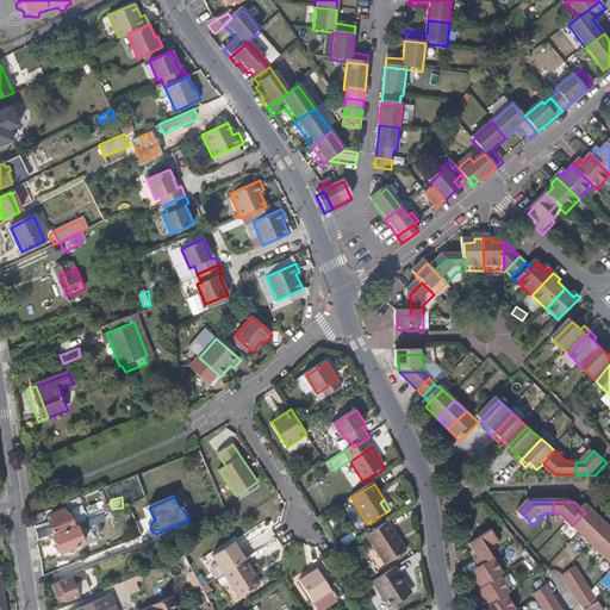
[(585,536),(603,517),(591,506),(585,512),(572,526),(585,536)]
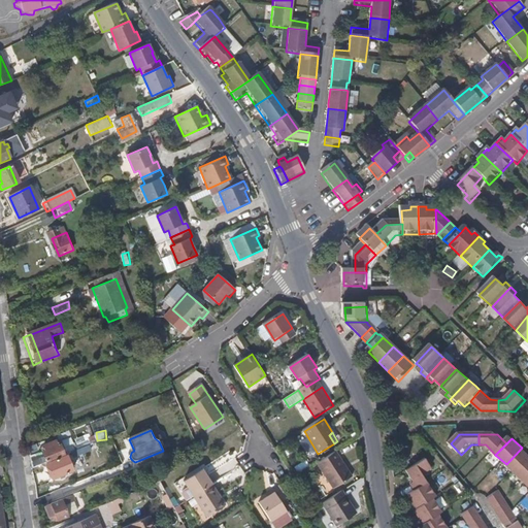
[(75,474),(70,461),(101,449),(98,442),(67,454),(68,456),(46,464),(50,472),(54,483),(75,474)]
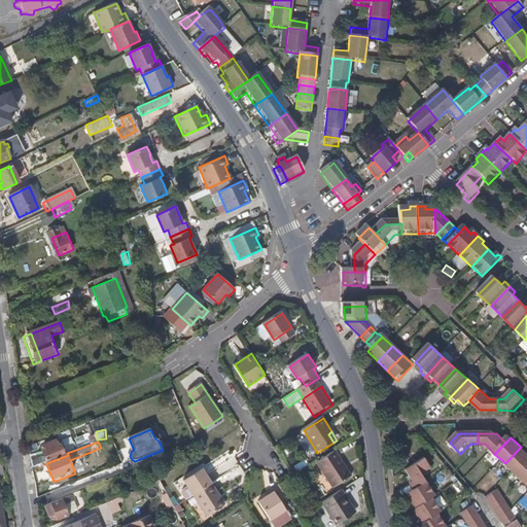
[(64,454),(61,446),(58,448),(56,443),(44,447),(45,452),(42,453),(45,460),(64,454)]
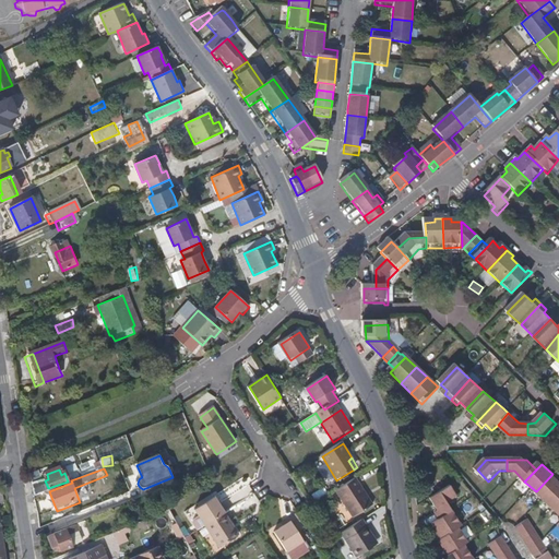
[(547,502),(558,489),(558,480),(552,474),(536,491),(547,502)]
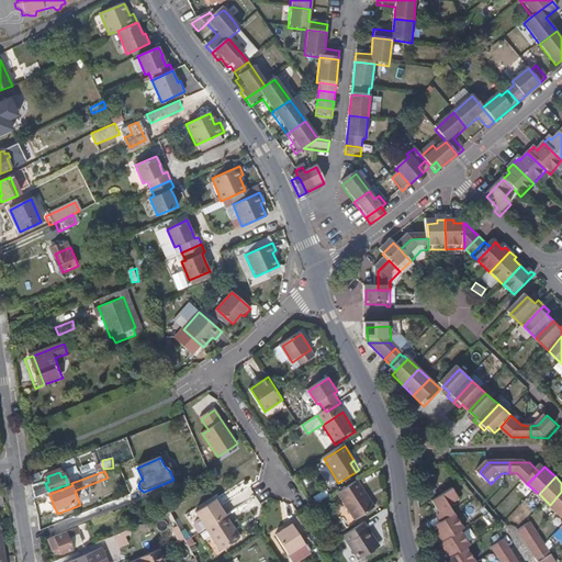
[(48,491),(45,483),(33,487),(34,496),(48,491)]
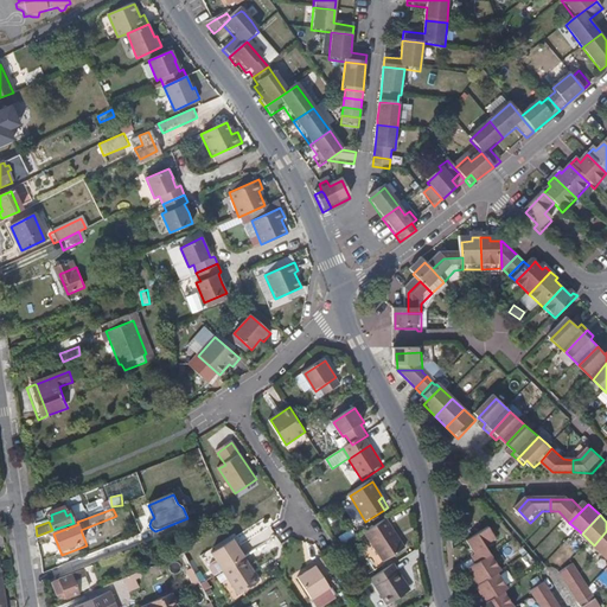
[(403,550),(387,522),(365,535),(383,563),(403,550)]
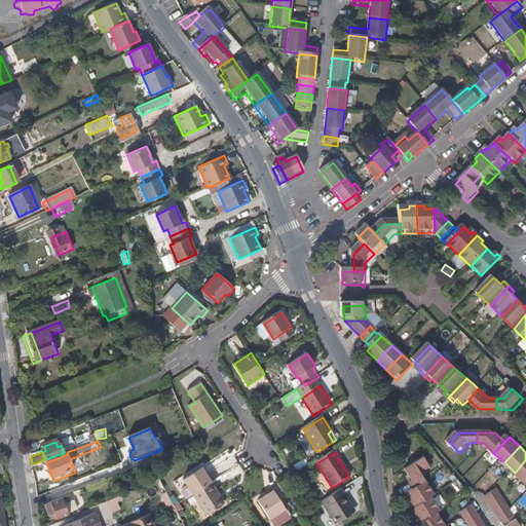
[(426,475),(435,470),(428,459),(409,471),(417,483),(414,485),(418,491),(430,483),(426,475)]
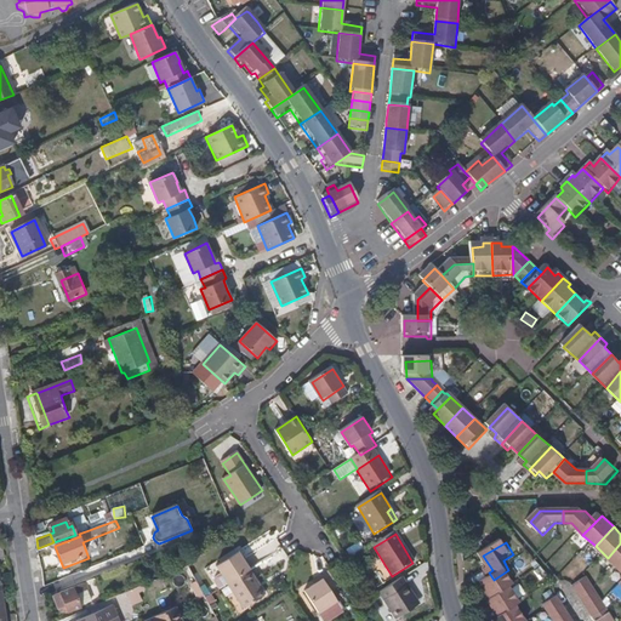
[(619,569),(620,567),(620,543),(608,558),(619,569)]
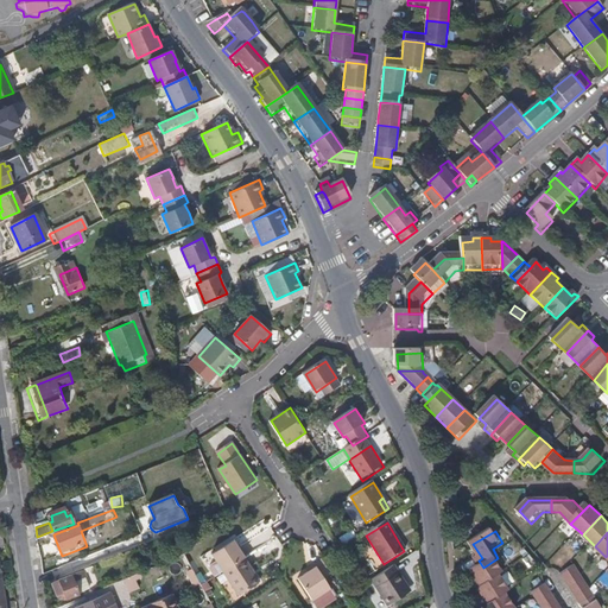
[(245,559),(234,542),(213,555),(223,574),(245,559)]
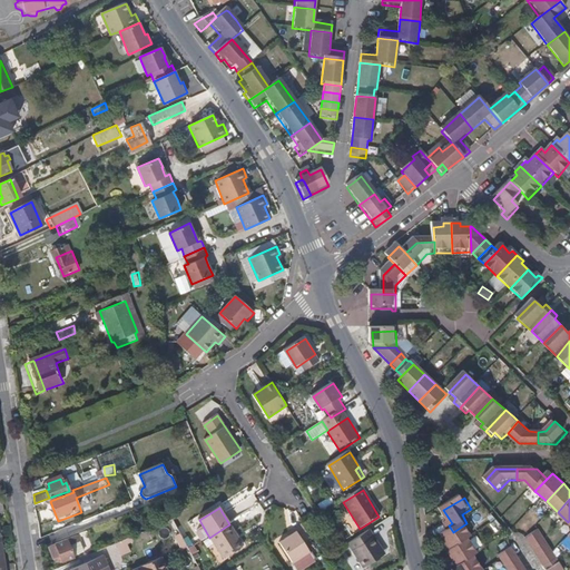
[(58,521),(53,510),(37,517),(39,528),(57,521),(58,521)]
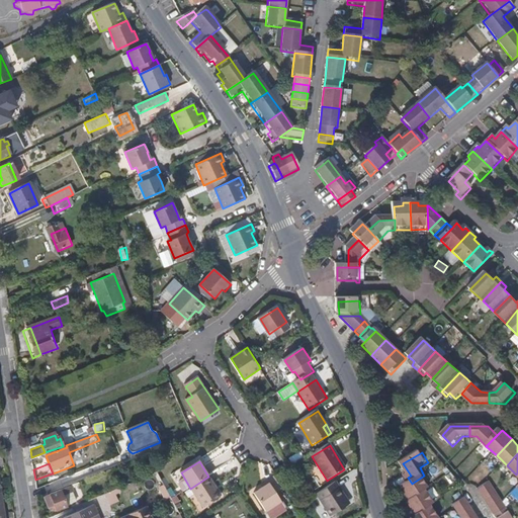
[(433,489),(424,476),(412,484),(406,488),(410,495),(407,497),(411,503),(430,491),(433,489)]
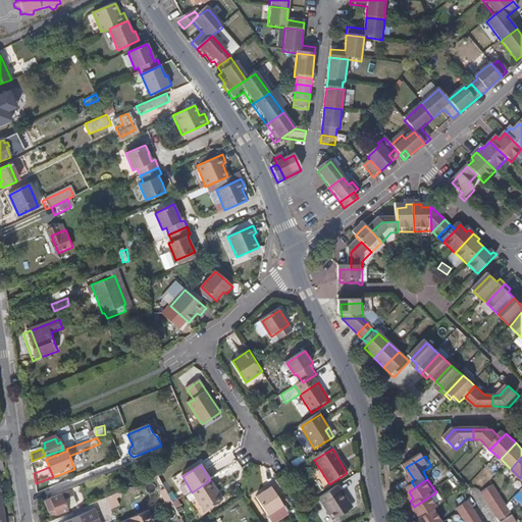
[(224,501),(210,480),(192,492),(193,492),(205,513),(224,501)]
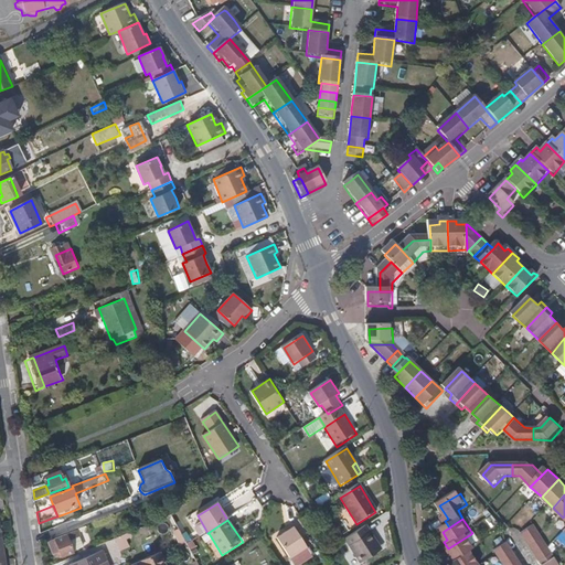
[(306,547),(301,540),(309,535),(299,520),(292,524),(294,529),(287,533),(286,533),(276,539),(289,560),(306,547)]
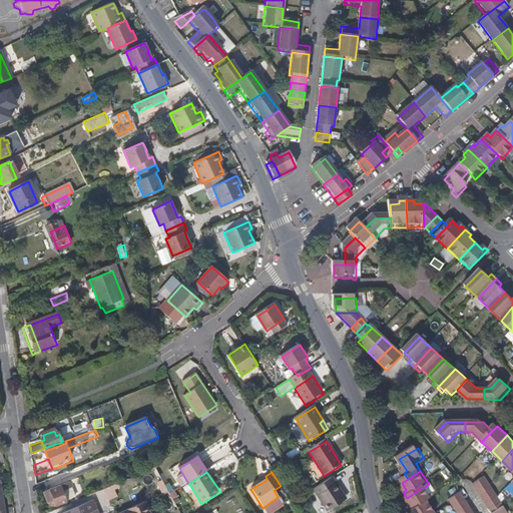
[(329,512),(347,500),(335,480),(334,478),(315,490),(317,495),(328,512),(329,512)]
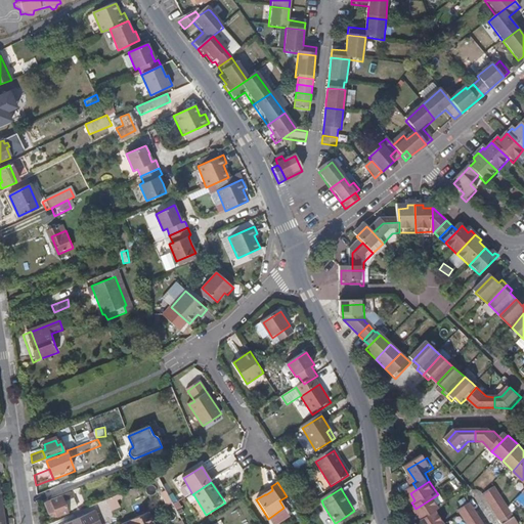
[(505,497),(500,489),(488,496),(492,504),(505,497)]
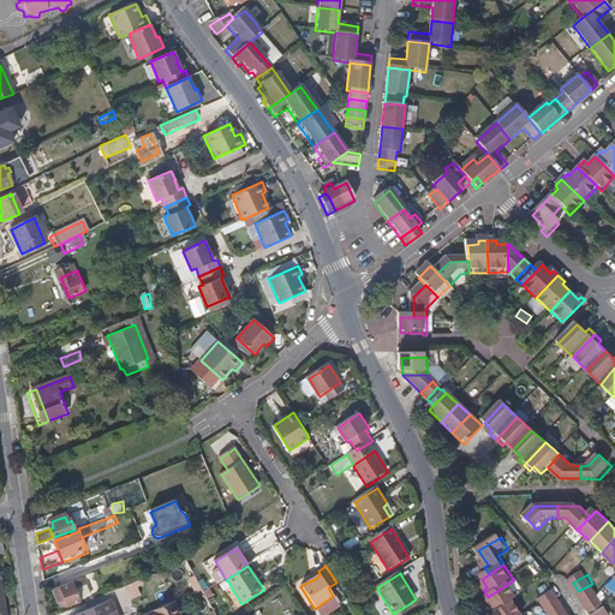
[(198,575),(191,577),(193,592),(201,591),(198,575)]
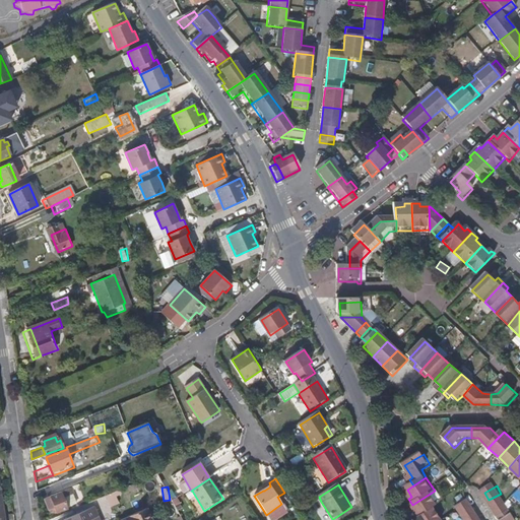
[(118,496),(123,494),(122,490),(107,495),(111,506),(120,503),(118,496)]
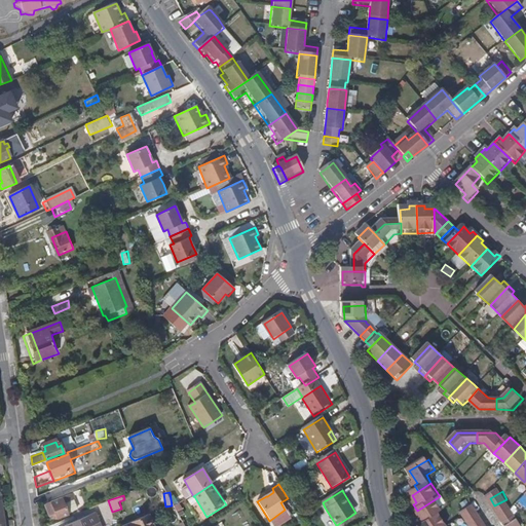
[(82,506),(78,496),(72,499),(76,510),(82,506)]
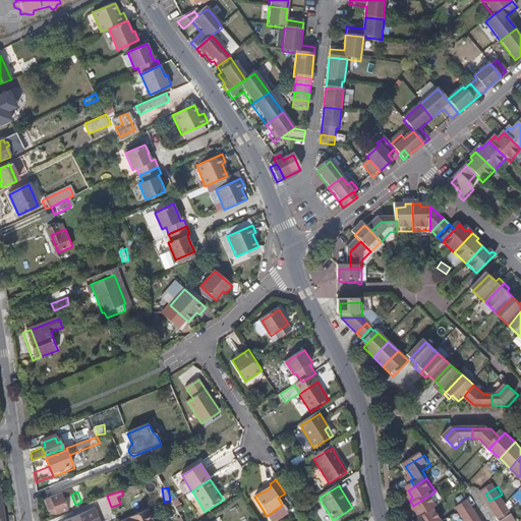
[(441,508),(432,494),(413,506),(418,512),(415,515),(418,520),(421,520),(439,510),(441,508)]
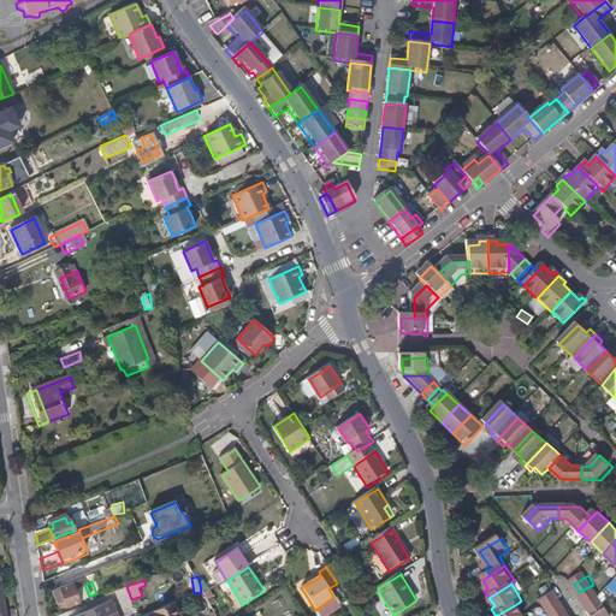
[(598,592),(593,585),(579,592),(584,600),(598,592)]
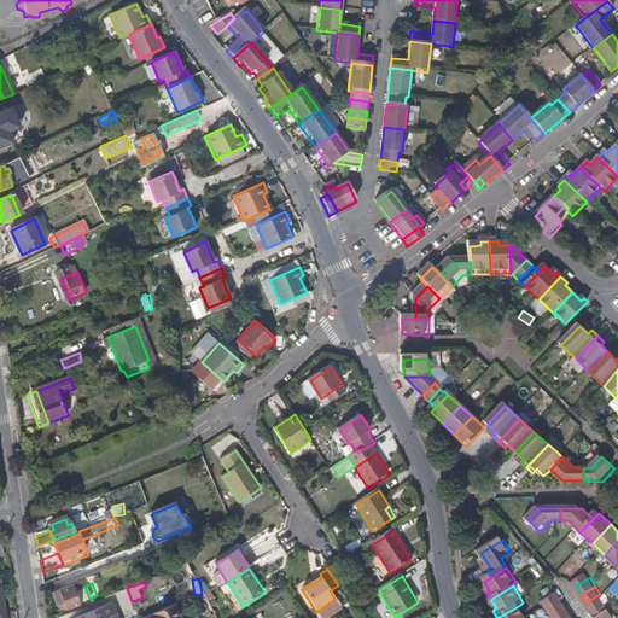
[(81,604),(74,588),(62,593),(68,610),(81,604)]
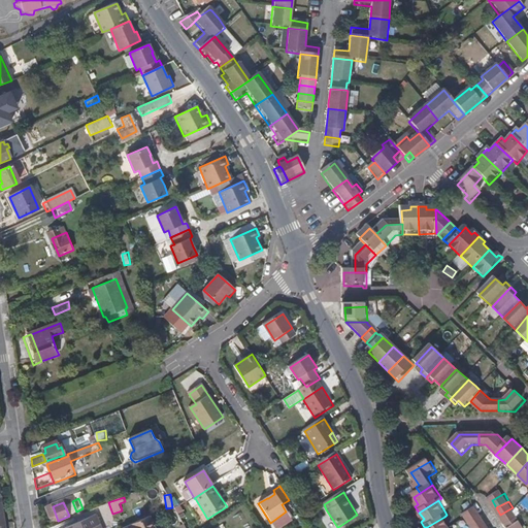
[(517,514),(513,507),(500,515),(504,521),(517,514)]
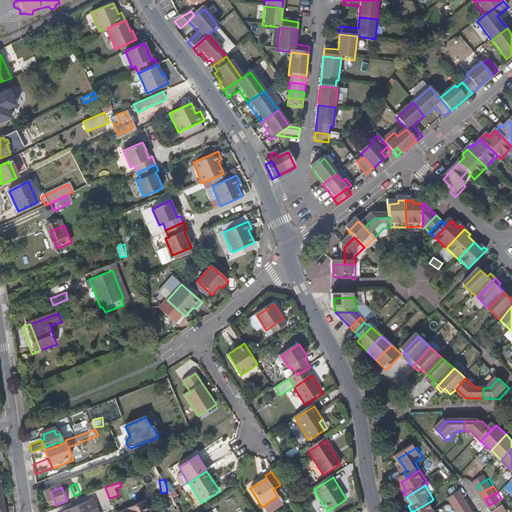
[(470,501),(465,493),(453,500),(454,502),(459,509),(470,501)]
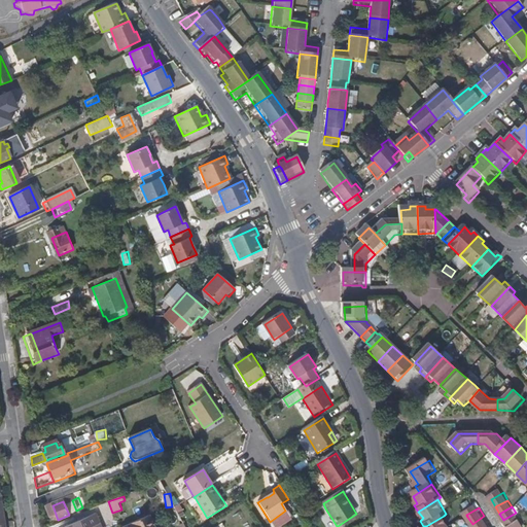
[(521,519),(516,513),(503,520),(508,526),(521,519)]
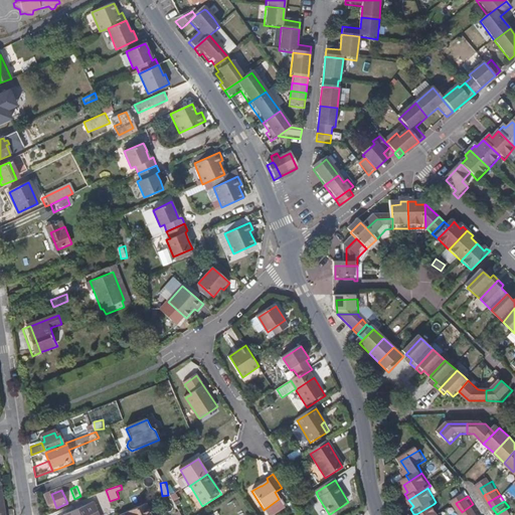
[(151,514),(146,502),(118,514),(117,514),(151,514)]
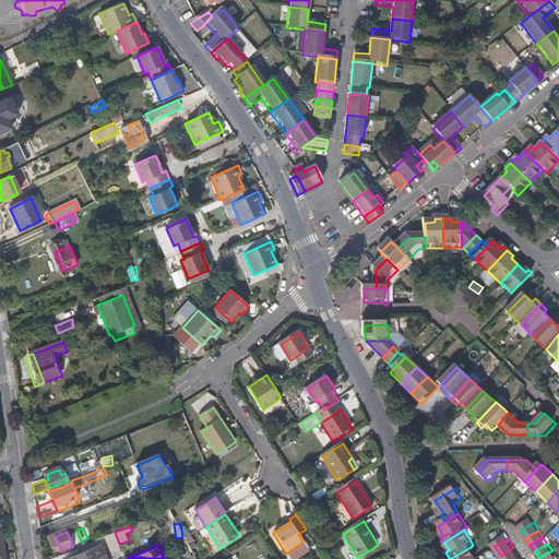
[(104,558),(99,550),(98,546),(74,556),(67,558),(104,558)]
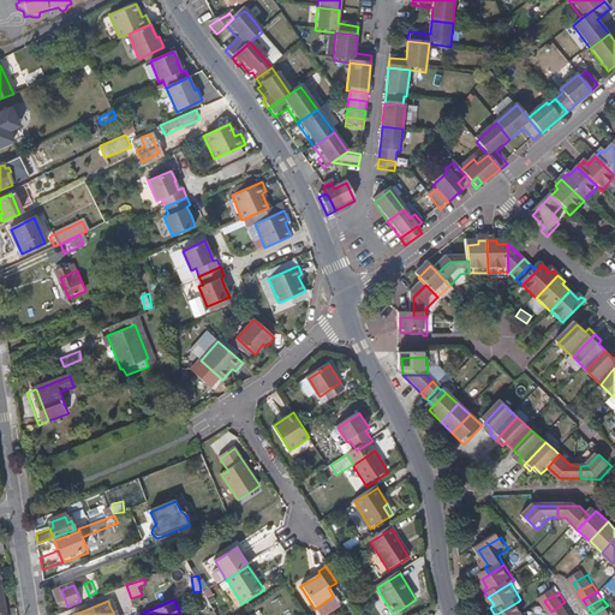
[(526,614),(518,602),(497,614),(526,614)]
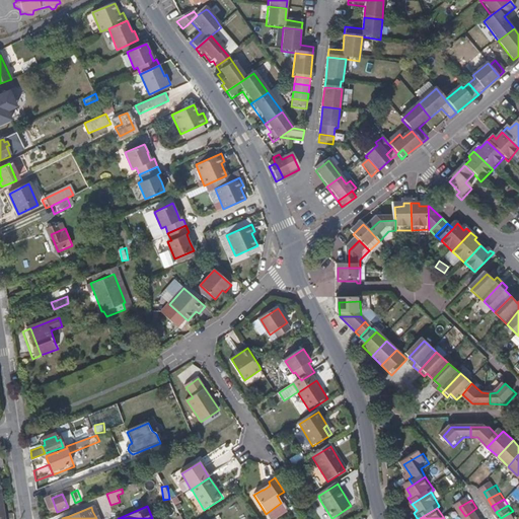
[(466,518),(474,518),(480,515),(476,508),(465,516),(466,518)]
